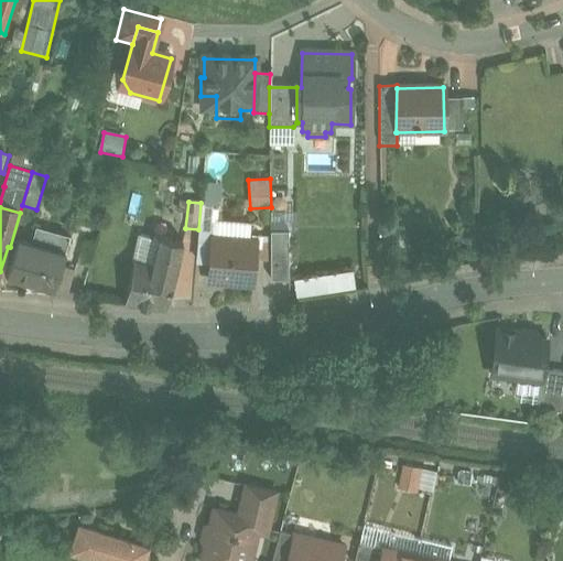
[(212,230),(198,229),(195,261),(208,262),(210,239),(212,230)]
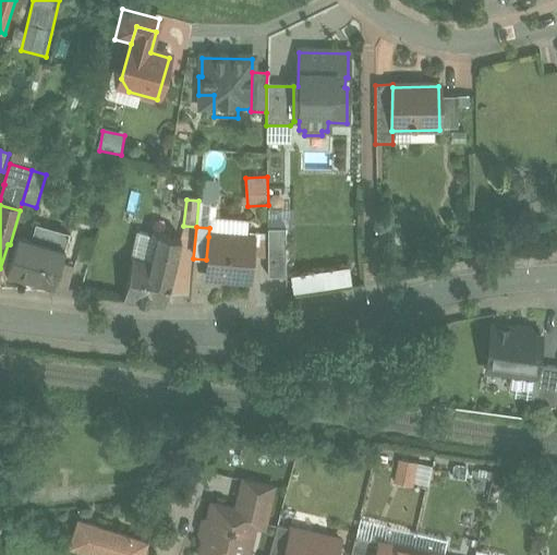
[(285,229),(266,229),(266,277),(285,277),(285,229)]
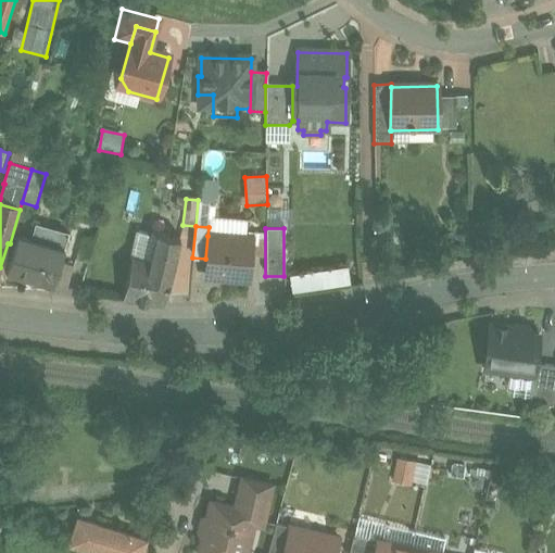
[(155,238),(138,235),(131,259),(122,301),(163,306),(179,240),(156,235),(155,238)]
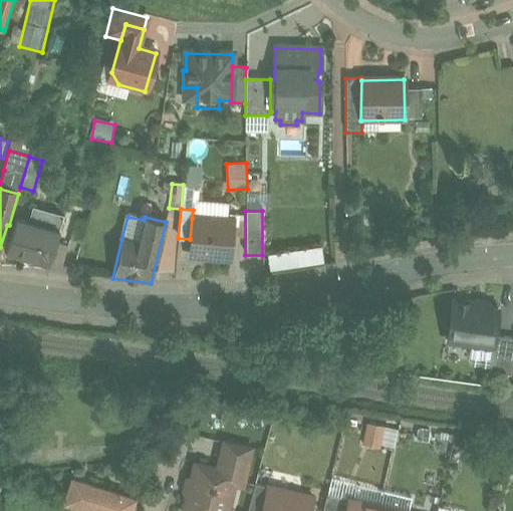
[(232,222),(192,218),(190,239),(189,256),(229,259),(232,222)]
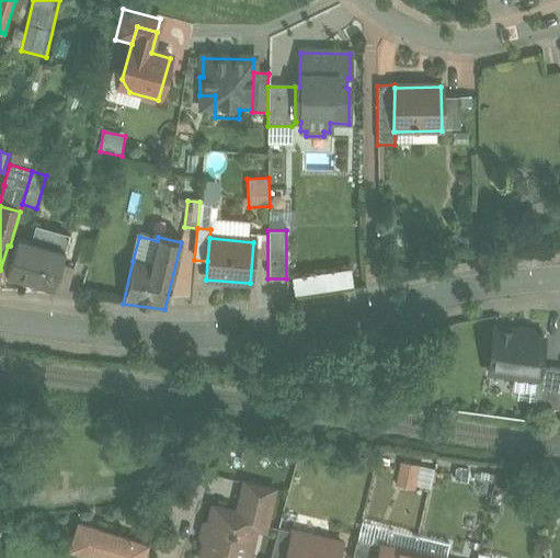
[(64,253),(16,240),(6,279),(53,292),(64,253)]
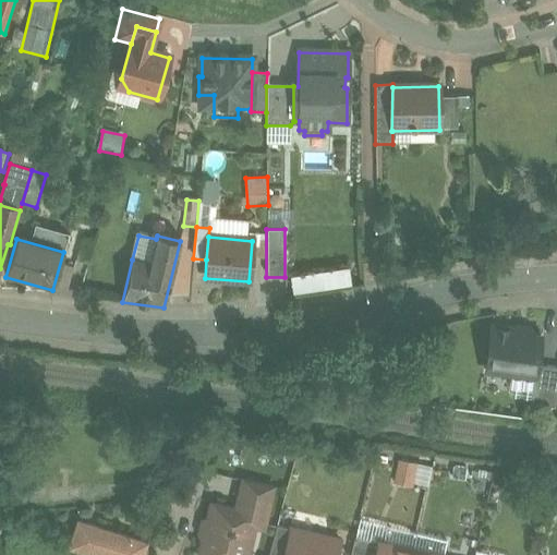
[(73,268),(60,265),(55,287),(67,290),(73,268)]
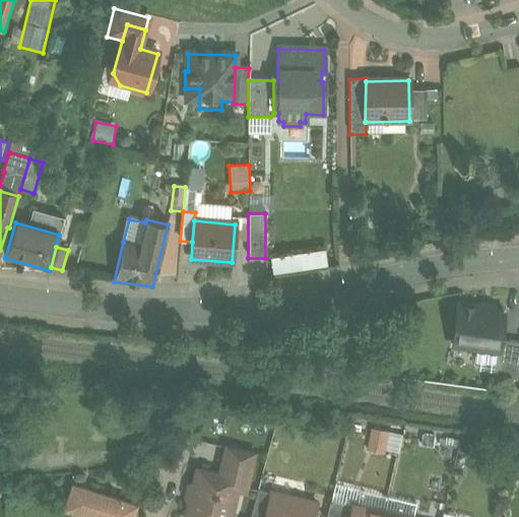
[(275,256),(276,272),(332,268),(331,251),(275,256)]
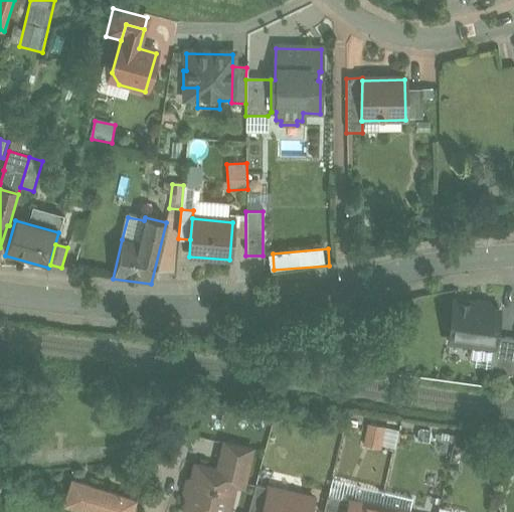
[(498,312),(472,308),(472,305),(453,302),(448,343),(473,347),(473,343),(493,346),(494,338),(495,338),(498,312)]
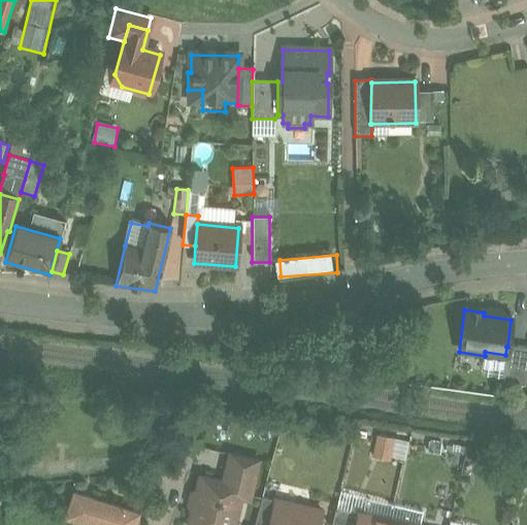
[(526,368),(526,349),(507,347),(506,347),(513,348),(506,384),(524,386),(526,368)]
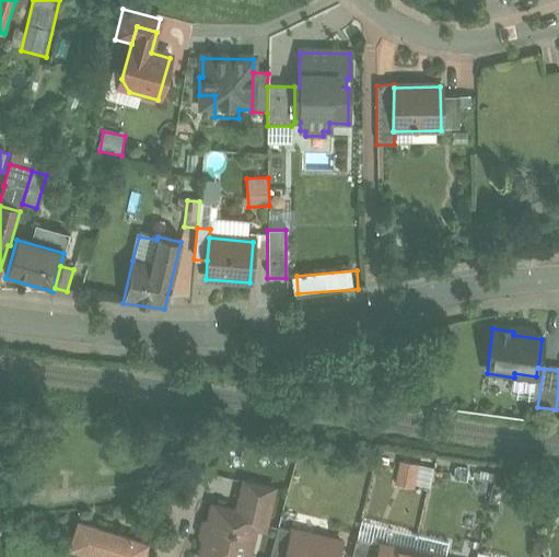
[(431,491),(435,470),(400,462),(395,484),(431,491)]
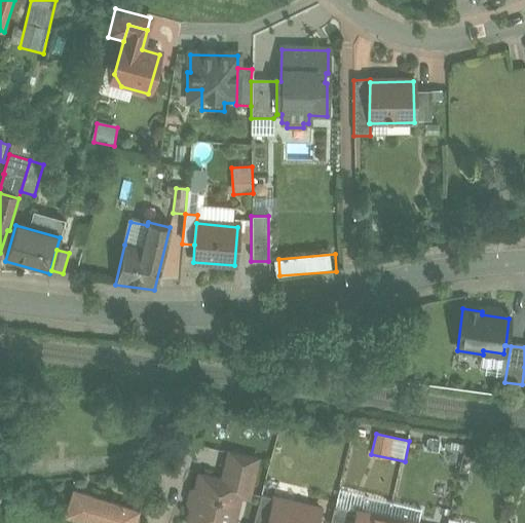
[(257,460),(228,454),(223,478),(251,484),(257,460)]
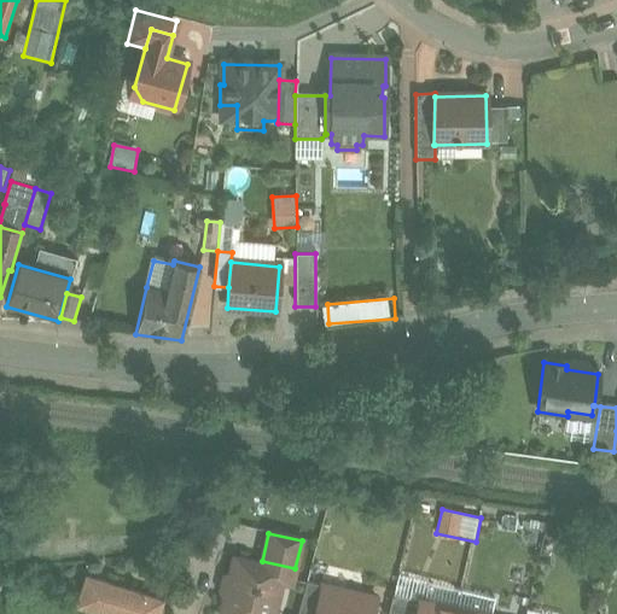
[(261,566),(233,560),(230,579),(227,579),(223,595),(225,595),(221,613),(266,613),(271,592),(278,594),(280,583),(291,585),(295,568),(262,561),(261,566)]
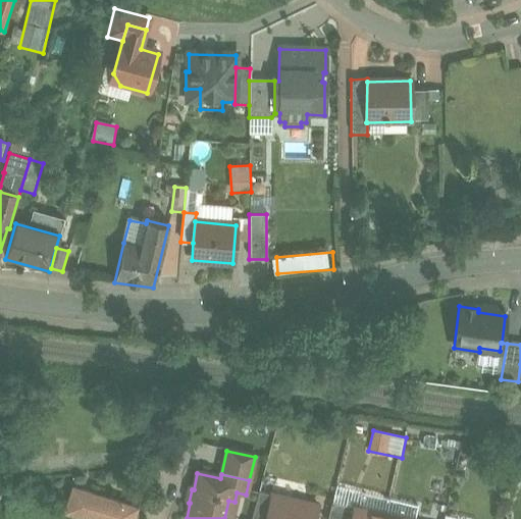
[(123,518),(128,507),(72,488),(64,514),(79,518),(123,518)]
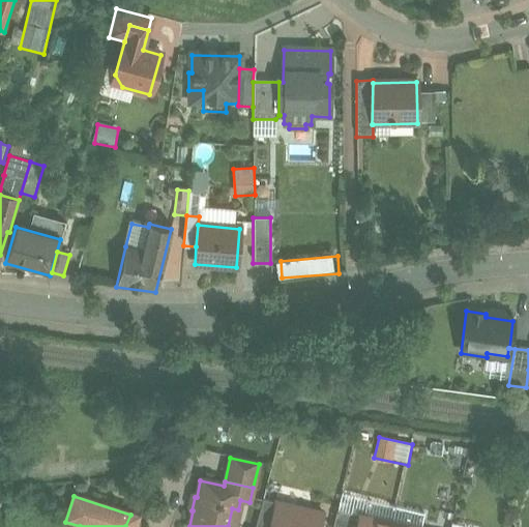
[(262,501),(255,526),(269,526),(275,504),(262,501)]
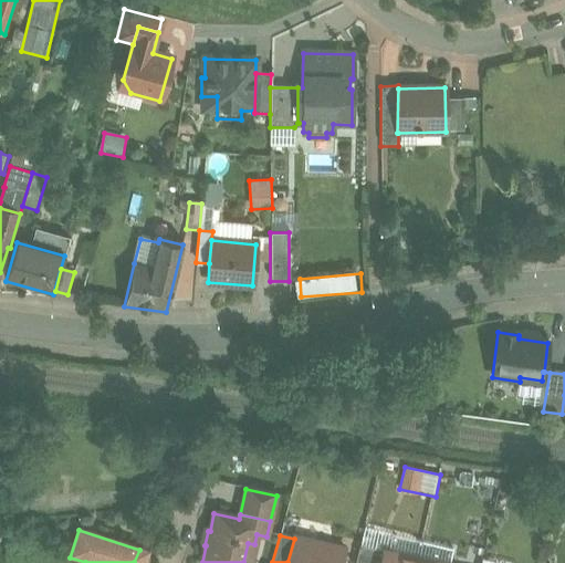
[(342,562),(345,551),(294,539),(288,562),(342,562)]
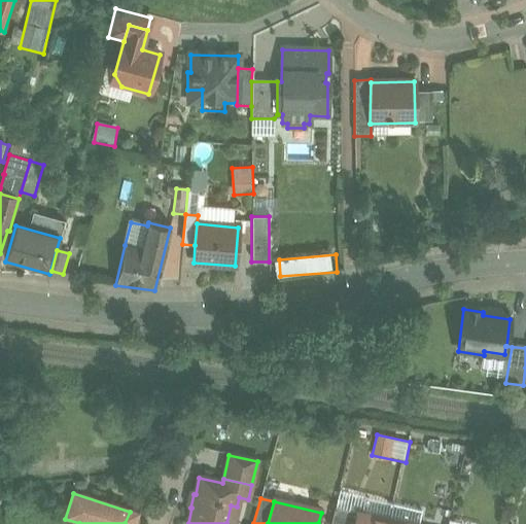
[(355,523),(357,514),(335,509),(330,523),(355,523)]
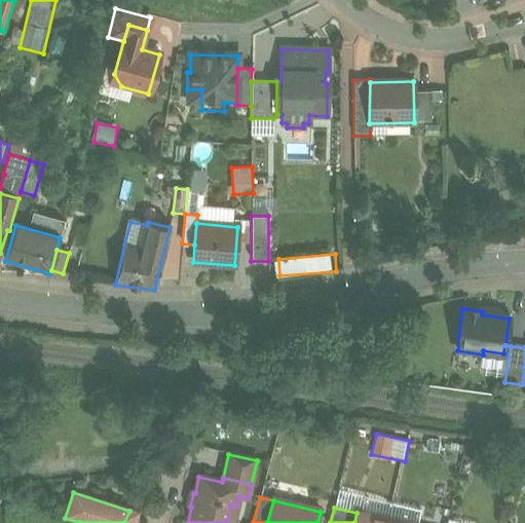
[(387,522),(388,520),(357,513),(354,522),(387,522)]
